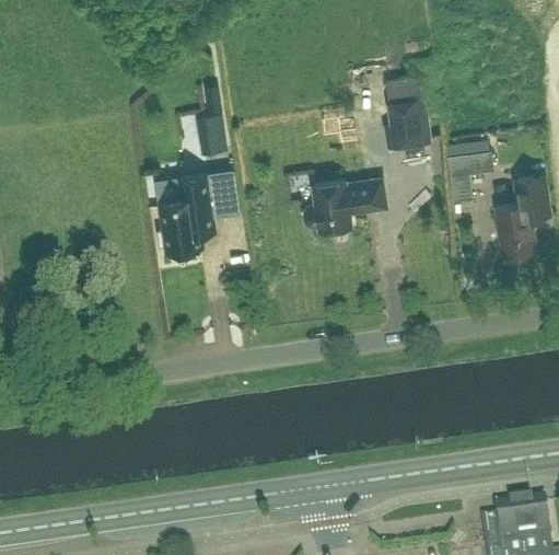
[(384,83),(385,88),(394,150),(428,145),(418,82),(418,78),(384,83)]
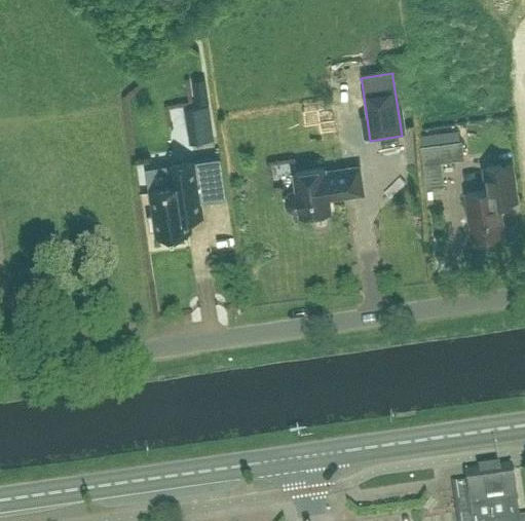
[(189,147),(212,143),(207,110),(184,113),(189,147)]
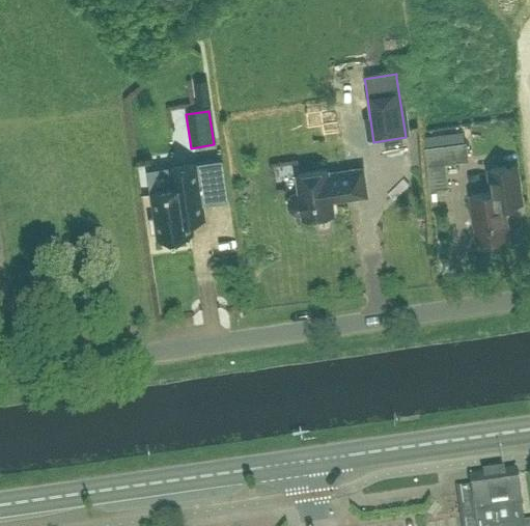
[(196,167),(168,171),(171,190),(149,193),(154,220),(148,221),(150,236),(156,234),(157,242),(192,237),(190,224),(204,222),(196,167)]
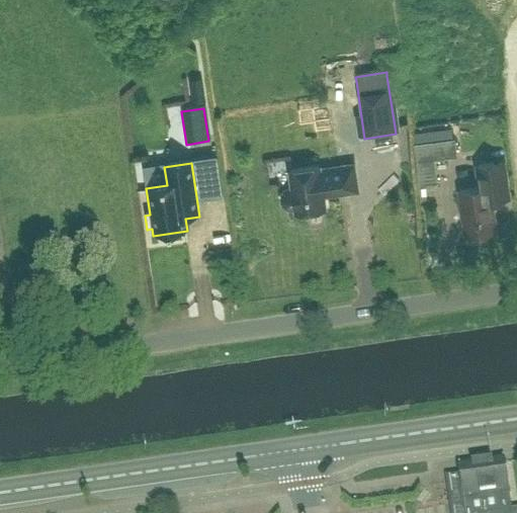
[(465,236),(494,232),(490,202),(507,199),(502,163),(477,167),(480,189),(459,192),(465,236)]
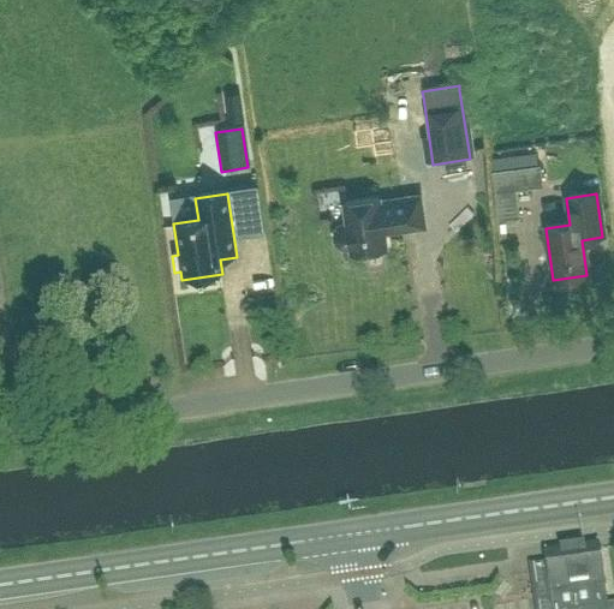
[(347,251),(350,250),(351,255),(385,250),(382,236),(423,230),(418,198),(377,204),(377,201),(344,206),(346,227),(344,227),(340,228),(337,231),(334,234),(333,239),(334,243),(337,246),(339,249),(343,251),(347,251)]
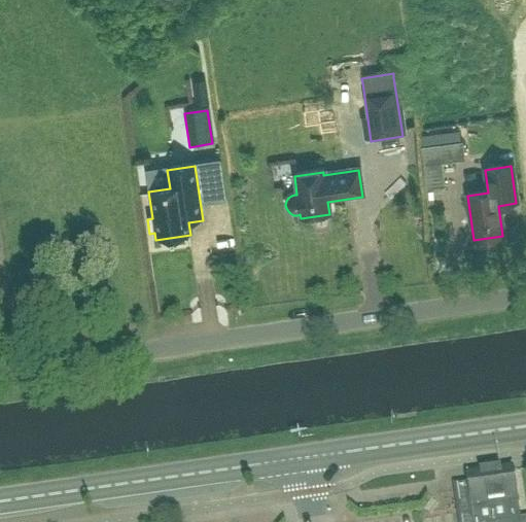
[(512,477),(465,484),(470,518),(456,520),(456,521),(517,521),(516,512),(517,512),(512,477)]
